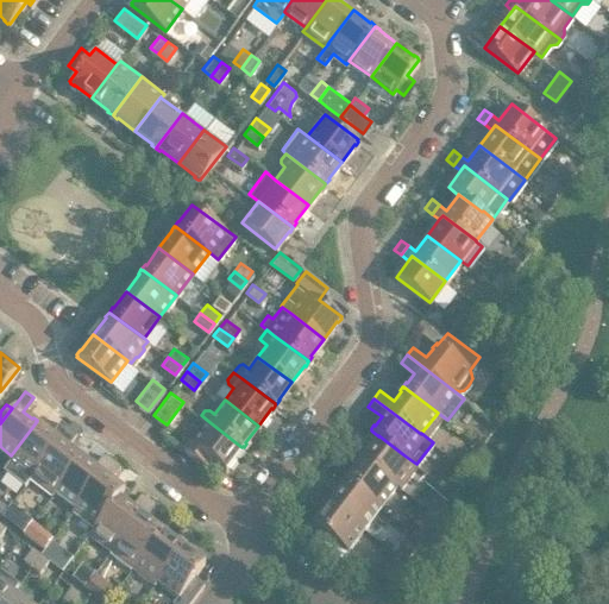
[(32,472),(68,425),(61,419),(50,432),(41,425),(42,423),(38,421),(37,422),(37,421),(11,455),(2,466),(23,483),(29,474),(32,471),(32,472)]
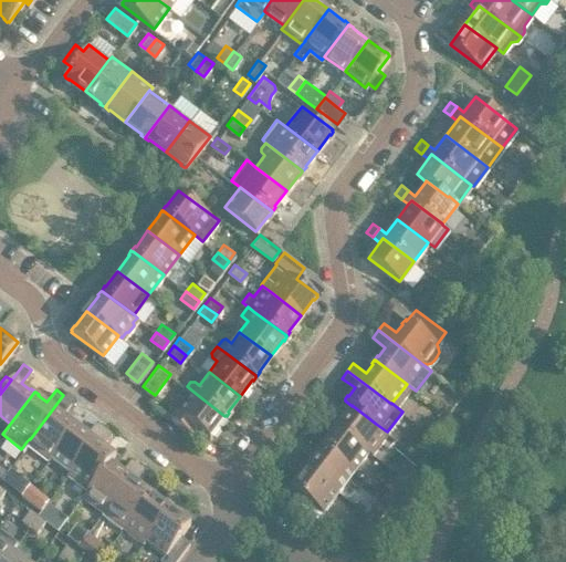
[(174,409),(168,415),(191,433),(196,426),(209,436),(222,420),(223,420),(226,417),(224,416),(194,392),(178,413),(174,409)]
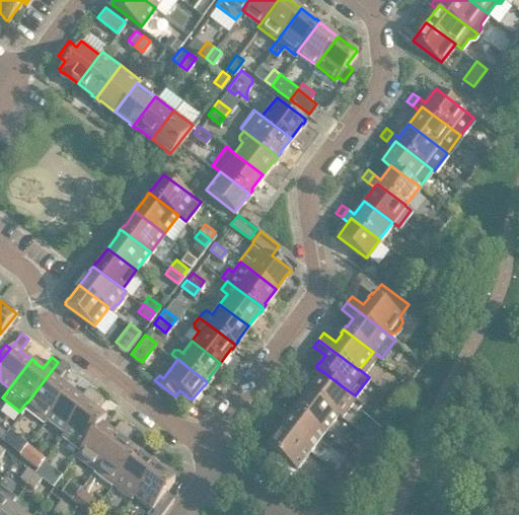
[(65,367),(58,362),(27,402),(27,401),(24,405),(45,420),(47,417),(47,416),(68,387),(67,387),(68,386),(65,383),(64,384),(57,378),(65,367)]
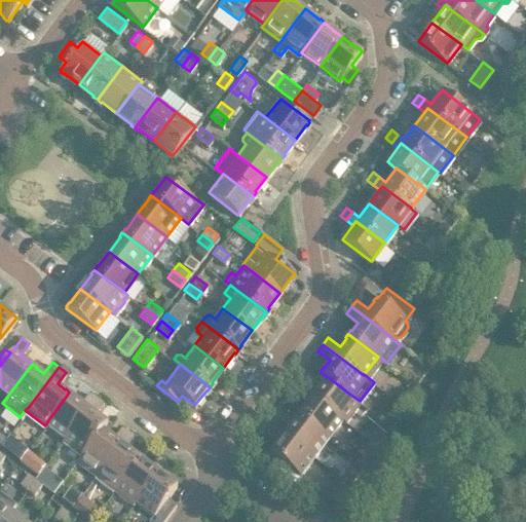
[(306,379),(301,386),(342,417),(342,418),(345,420),(360,401),(349,394),(327,376),(327,377),(326,376),(324,379),(325,380),(318,388),(306,379)]
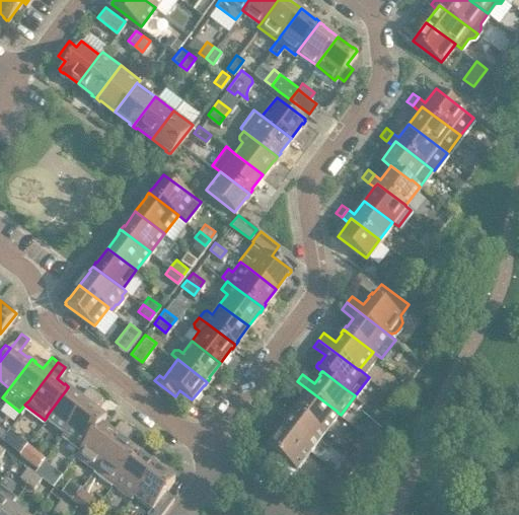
[(338,413),(338,412),(297,381),(292,388),(303,396),(297,405),(297,403),(294,408),(295,408),(295,409),(323,430),(338,413)]
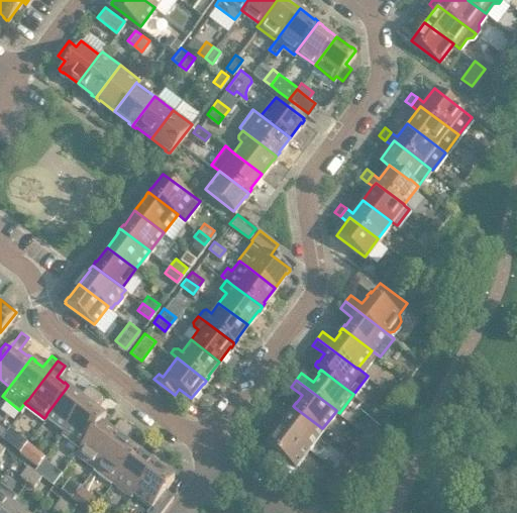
[(46,414),(46,415),(64,428),(65,428),(95,388),(88,383),(79,395),(72,389),(72,388),(69,386),(68,386),(46,414)]
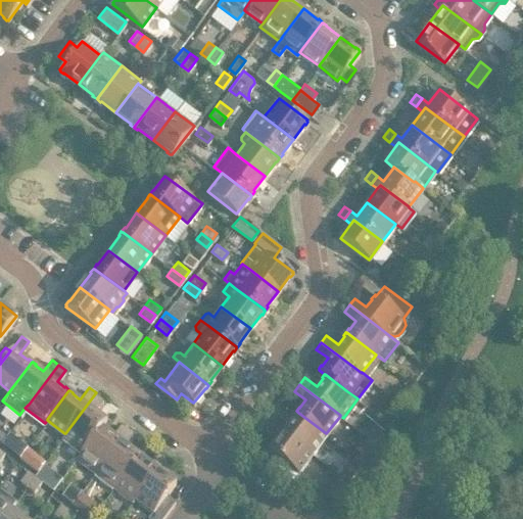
[(64,433),(62,436),(81,451),(100,425),(101,425),(106,419),(105,418),(105,417),(102,415),(101,416),(94,410),(103,398),(96,392),(65,433),(64,433)]
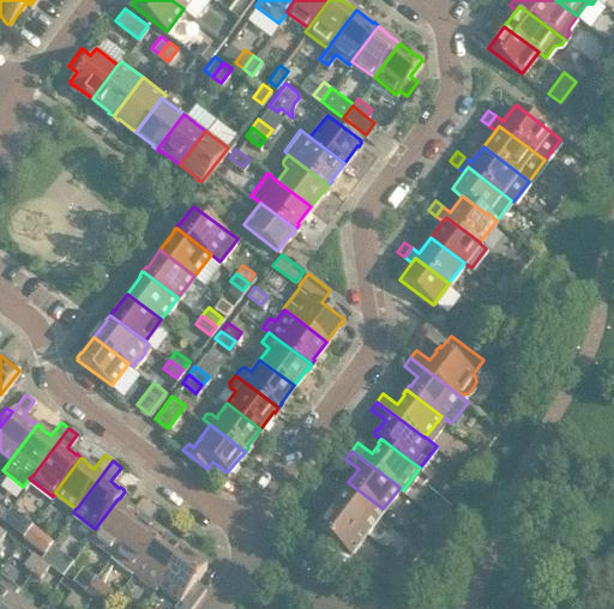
[(347,483),(344,487),(345,488),(338,496),(325,486),(319,494),(366,531),(383,508),(349,483),(348,483),(347,483)]
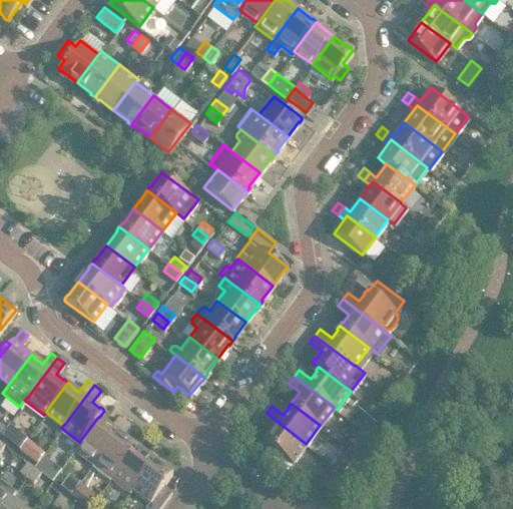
[(267,413),(261,420),(273,429),(267,436),(266,436),(264,439),(265,440),(264,441),(273,448),(292,462),(306,444),(267,413)]
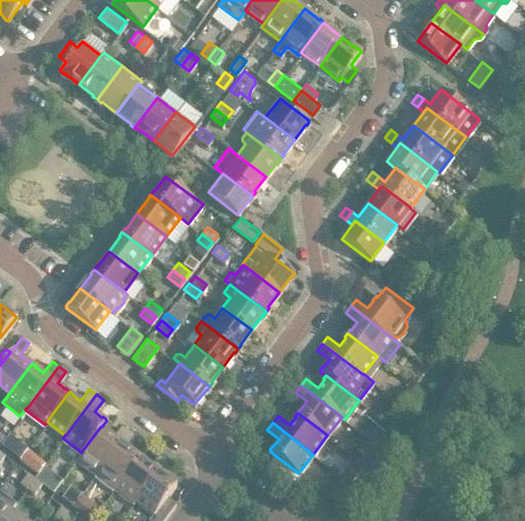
[(102,427),(101,427),(81,452),(76,458),(95,474),(98,470),(97,470),(128,429),(121,424),(113,435),(110,432),(110,433),(102,427)]
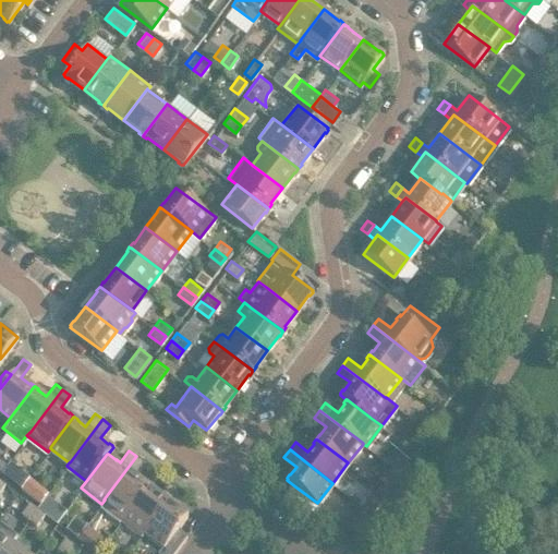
[(117,512),(121,513),(123,514),(123,515),(147,484),(146,483),(147,482),(144,480),(143,481),(135,474),(144,462),(136,456),(104,500),(105,500),(107,502),(109,506),(117,512)]
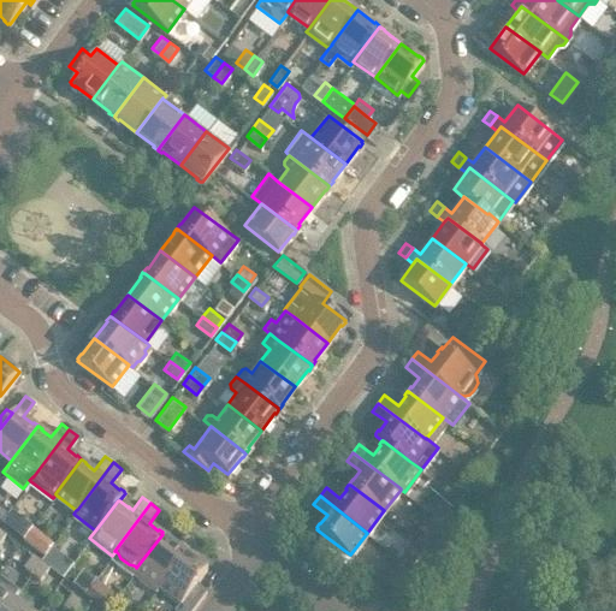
[(17,514),(10,509),(9,510),(1,520),(12,527),(18,520),(17,514)]
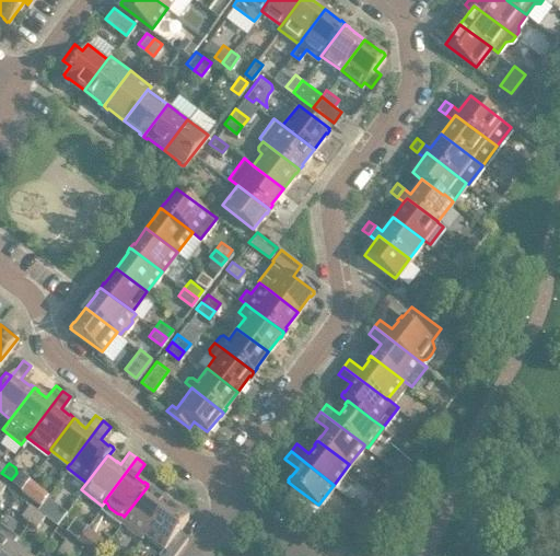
[(16,473),(11,479),(21,487),(28,477),(21,472),(16,473)]
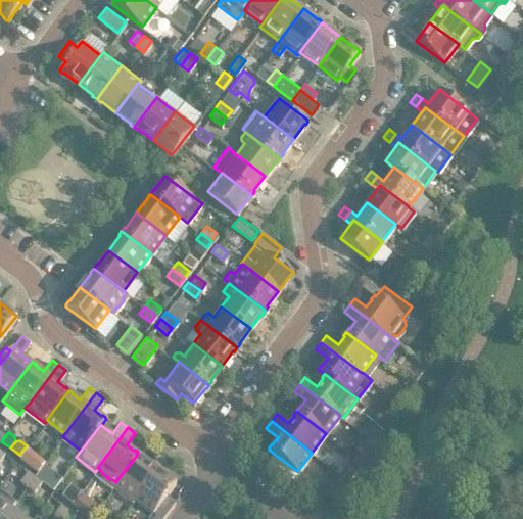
[(369,452),(360,444),(359,443),(351,453),(362,461),(369,452)]
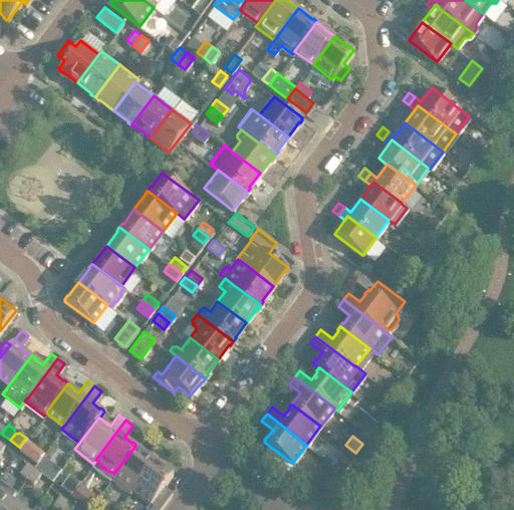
[(27,437),(26,438),(19,447),(37,461),(45,450),(27,437)]
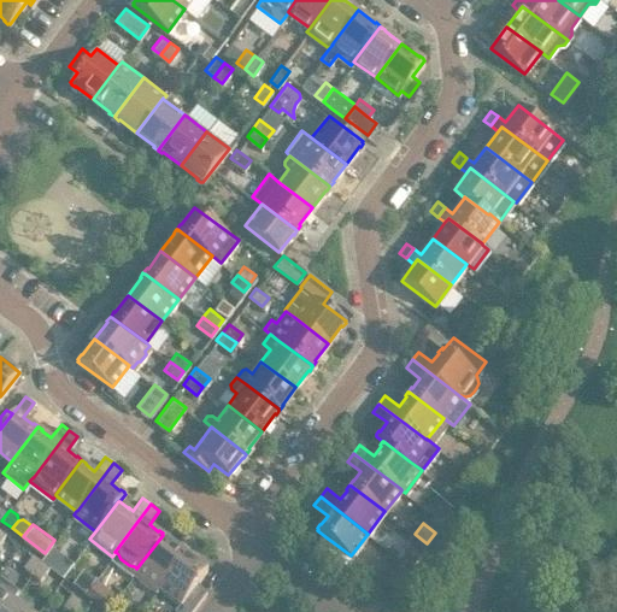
[(157,589),(159,586),(158,586),(195,537),(187,531),(176,545),(166,537),(168,536),(164,534),(163,535),(136,569),(136,568),(133,572),(157,589)]
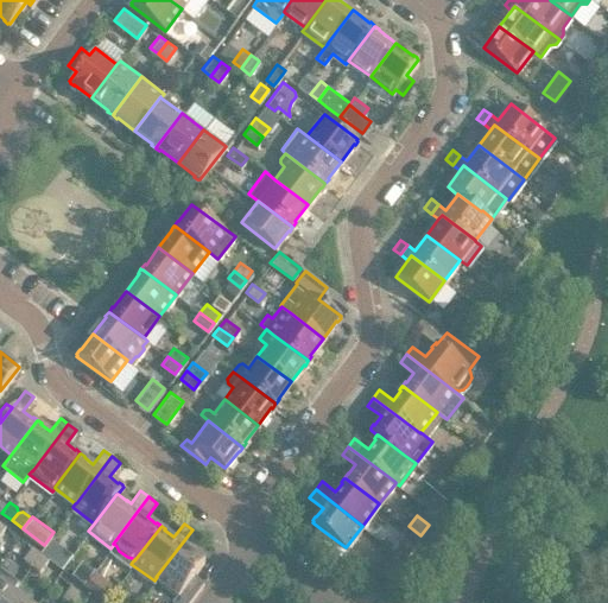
[(409,526),(399,538),(412,547),(420,535),(409,526)]
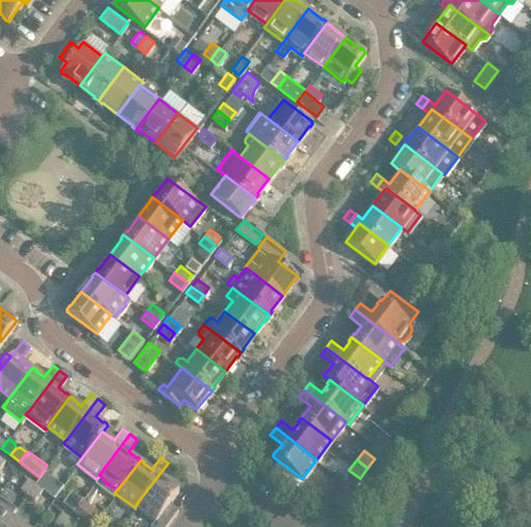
[(168,463),(136,504),(137,504),(155,518),(149,525),(152,526),(163,526),(177,507),(169,501),(178,489),(176,489),(177,488),(174,484),(173,486),(166,480),(175,468),(168,463)]
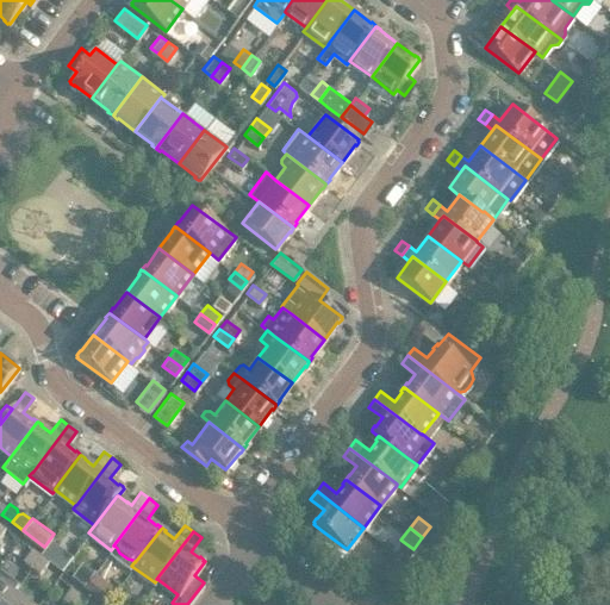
[(347,549),(324,532),(319,538),(342,556),(347,549)]
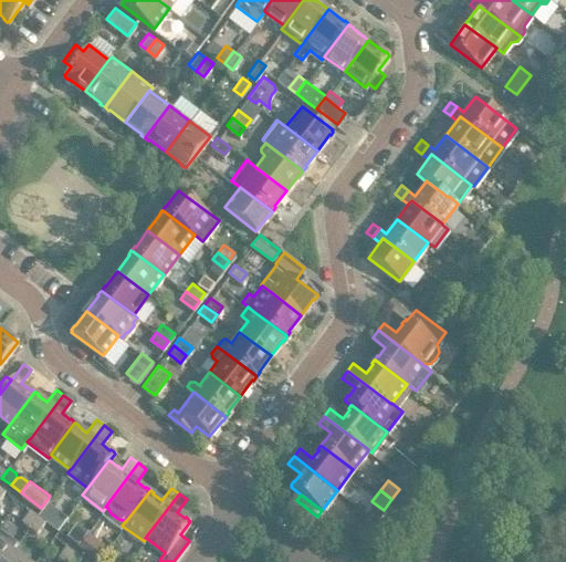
[(59,527),(69,514),(50,499),(40,511),(59,527)]
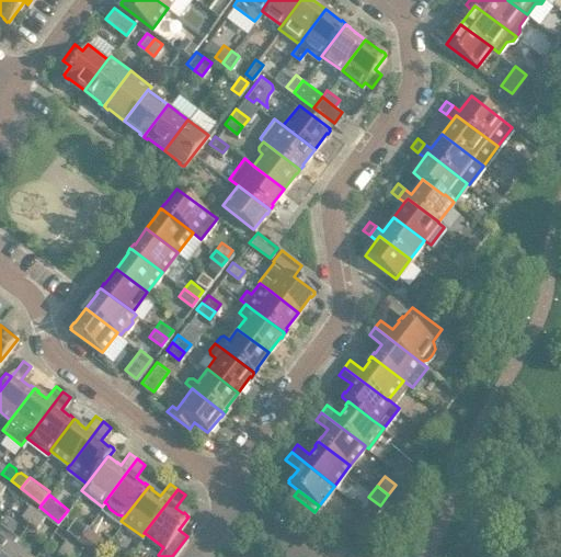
[(29,520),(37,509),(30,503),(21,514),(29,520)]
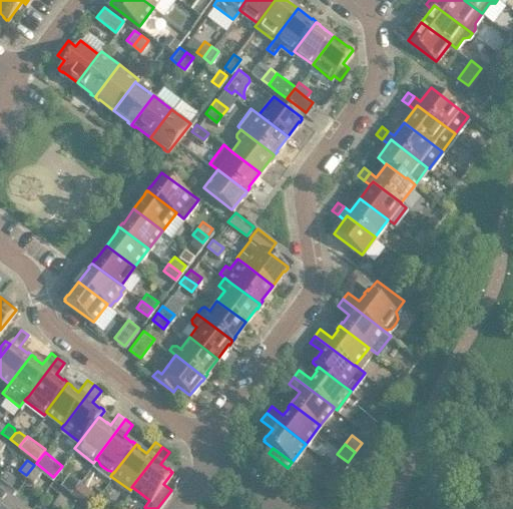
[(328,489),(342,470),(331,462),(317,481),(328,489)]
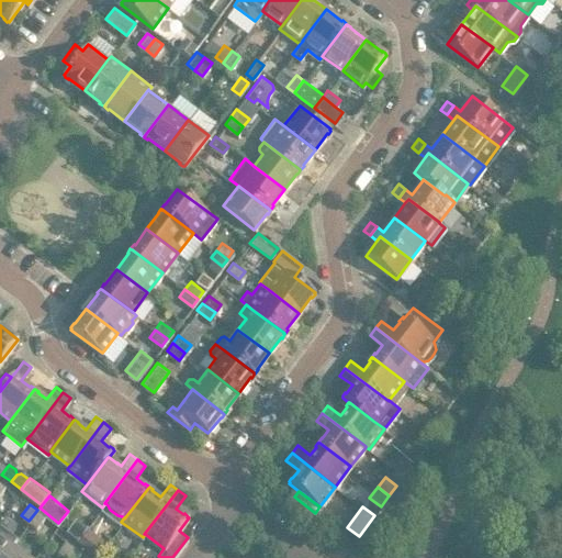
[(36,526),(41,521),(45,515),(37,510),(29,521),(36,526)]
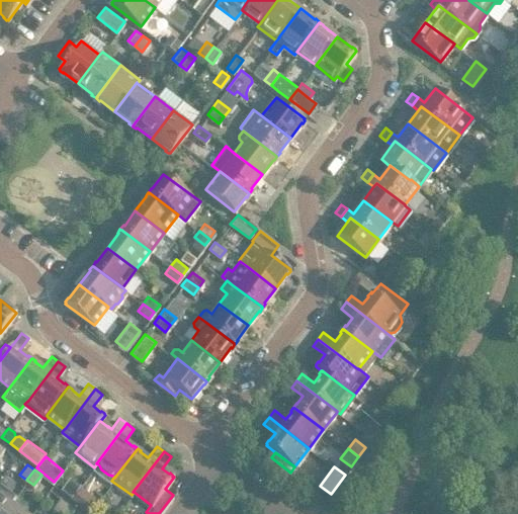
[(72,496),(82,483),(71,475),(62,488),(72,496)]
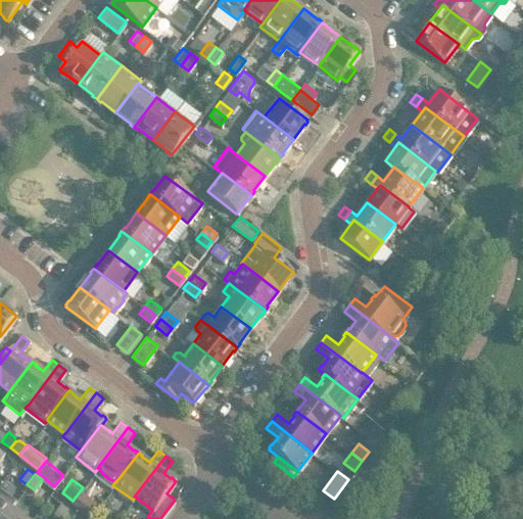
[(0,487),(0,518),(10,507),(15,500),(0,487)]
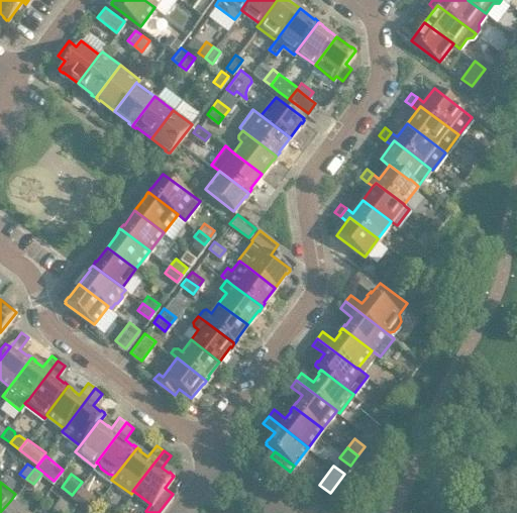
[(88,508),(95,498),(83,489),(75,498),(88,508)]
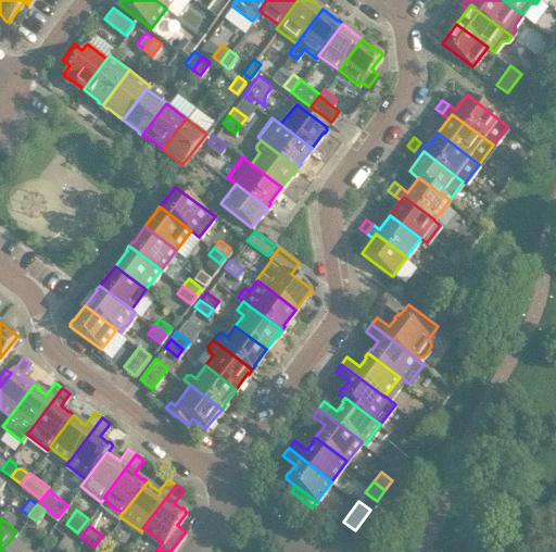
[(64,550),(73,539),(65,534),(57,544),(64,550)]
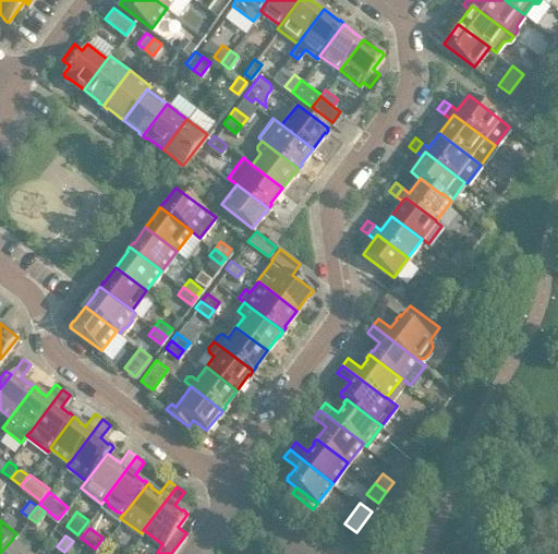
[(27,553),(11,541),(0,553),(27,553)]
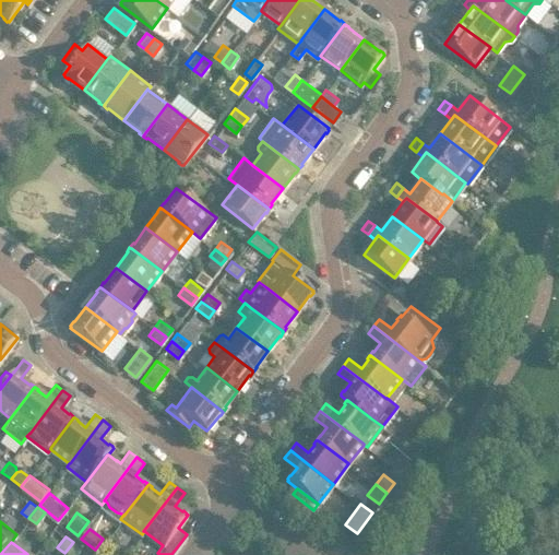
[(67,554),(74,554),(80,547),(73,542),(64,553),(67,554)]
